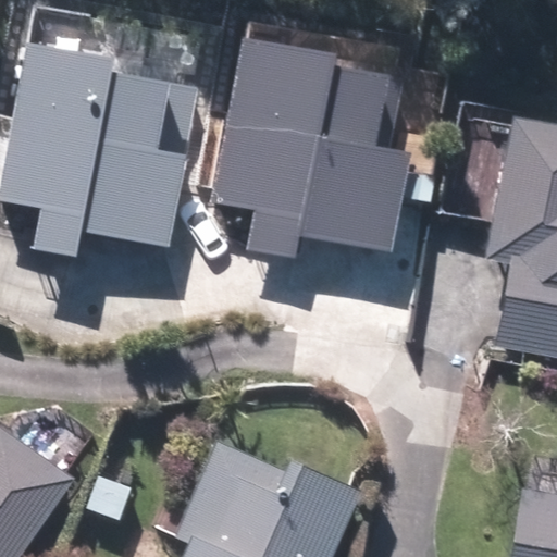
[(238,40),(208,201),(250,209),(244,247),(289,256),(294,232),(383,249),(401,152),(384,149),(398,78),(321,64),(322,57),(238,40)]
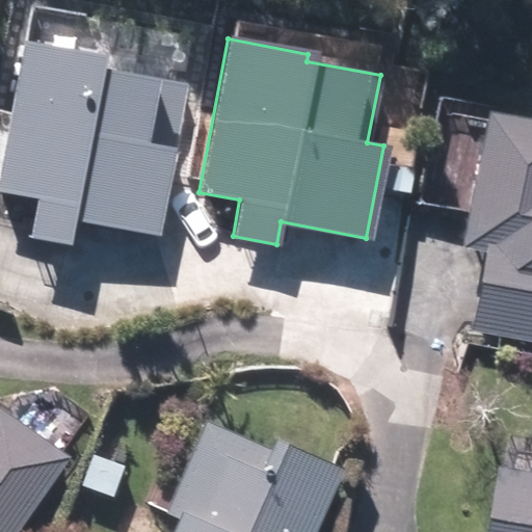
[(29,41),(0,193),(41,201),(34,238),(78,246),(82,223),(167,239),(185,148),(169,144),(182,76),(108,62),(109,55),(29,41)]
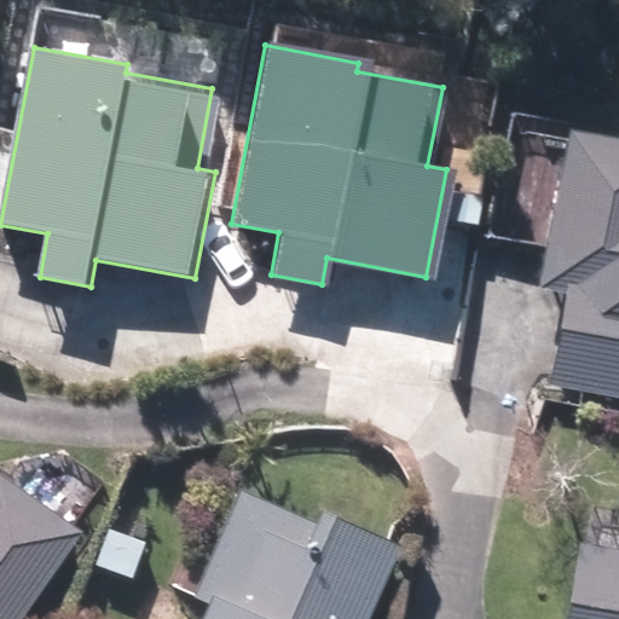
[(618,140),(567,131),(537,284),(566,289),(548,382),(618,395),(618,140)]
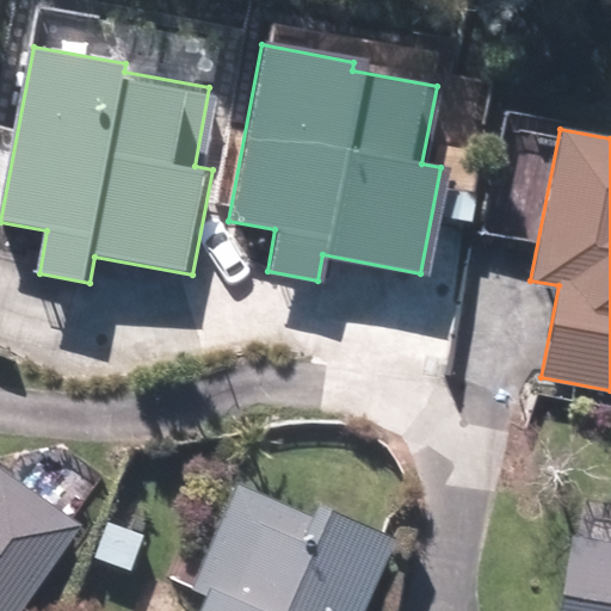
[(0,610),(17,610),(79,525),(0,470),(0,610)]
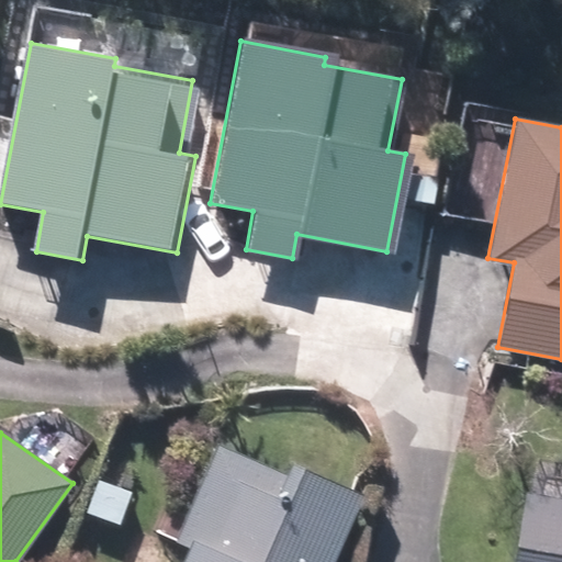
[(328,561),(357,493),(285,463),(281,474),(213,446),(173,540),(183,543),(176,561),(328,561)]
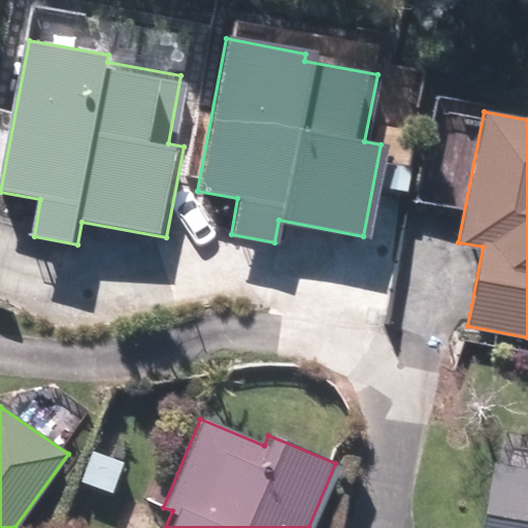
[(527,527),(527,469),(494,464),(482,527),(527,527)]
